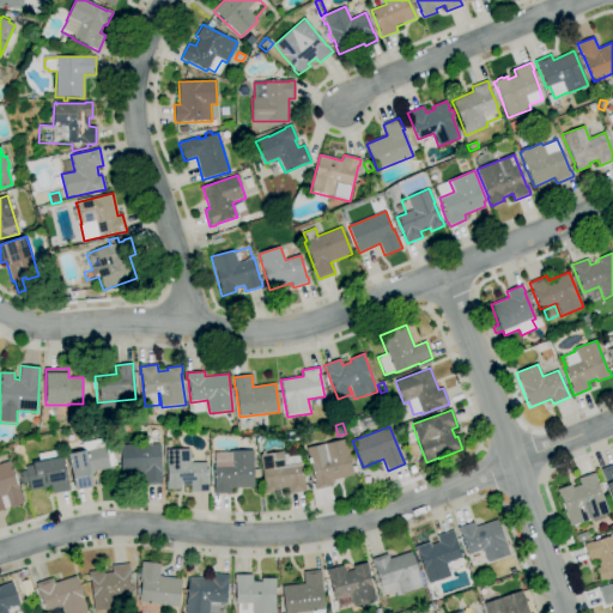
[(315,490),(314,485),(305,448),(346,439),(353,475),(331,481),(332,486),(315,490)]
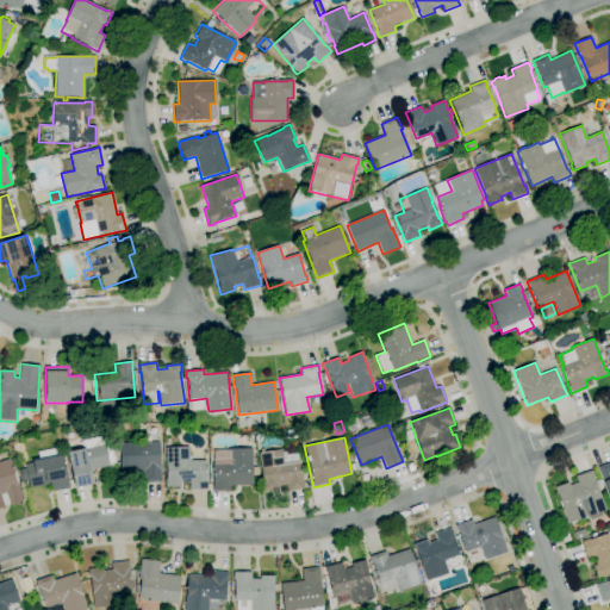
[(144,483),(143,471),(120,472),(119,443),(160,442),(160,470),(161,470),(161,483),(144,483)]
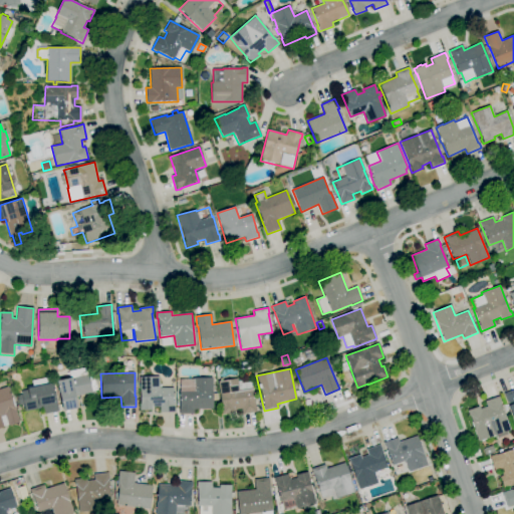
[(97,391),(91,392),(92,394),(75,397),(77,409),(62,412),(56,381),(72,377),(72,378),(88,374),(88,376),(92,376),(97,391)]
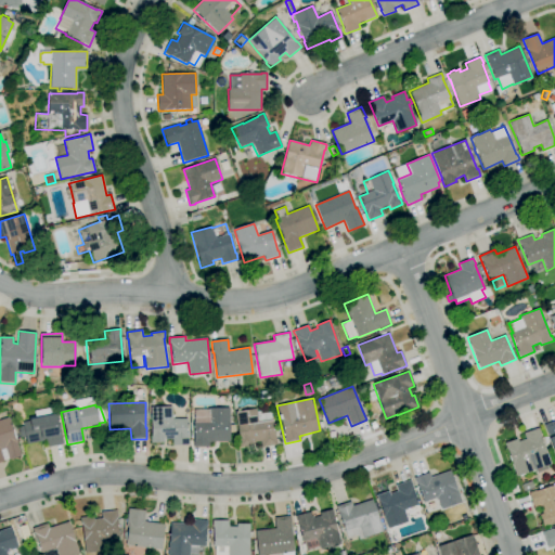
[(172,446),(172,440),(165,440),(165,442),(151,443),(151,430),(151,408),(172,407),(172,420),(188,418),(188,438),(189,438),(189,446),(172,446)]
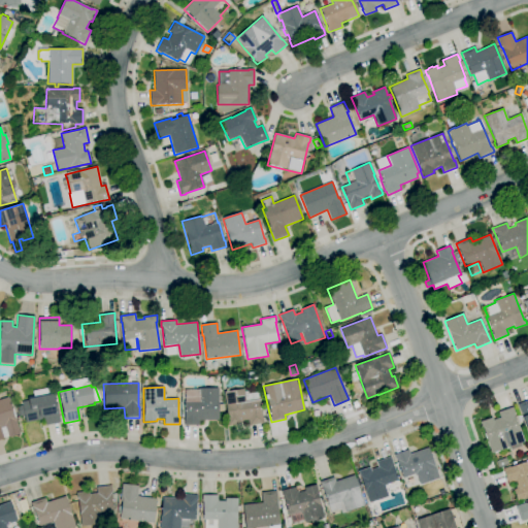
[(199,426),(184,426),(184,421),(184,401),(186,400),(186,390),(198,390),(198,388),(219,388),(219,404),(224,404),(224,411),(219,411),(219,421),(199,421),(199,426)]
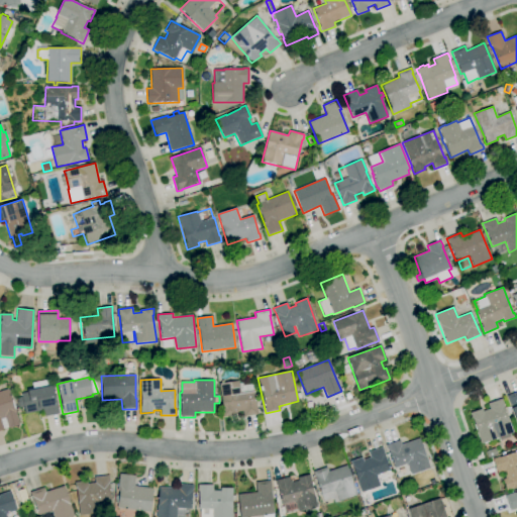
[(44,417),(42,410),(25,414),(23,406),(18,407),(16,397),(21,397),(20,394),(28,392),(27,389),(32,388),(32,384),(47,381),(48,385),(53,384),(59,414),(44,417)]
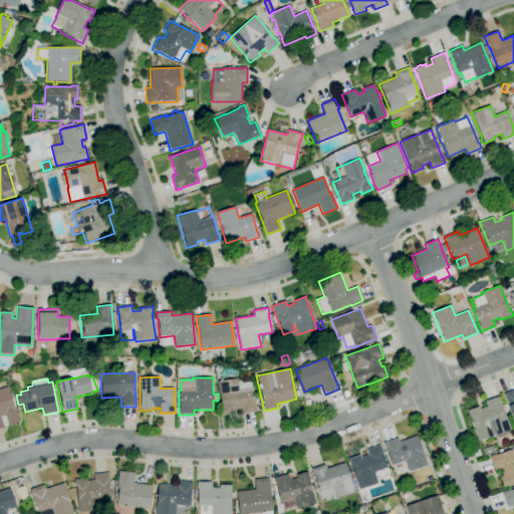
[(242,415),(241,409),(234,410),(234,413),(223,415),(218,381),(237,378),(238,380),(241,380),(241,383),(250,381),(251,389),(253,389),(254,394),(253,394),(255,407),(256,413),(242,415)]
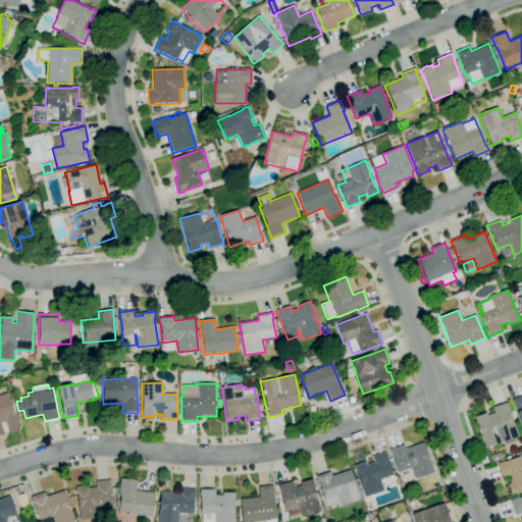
[(0,434),(0,395),(8,393),(19,429),(8,433),(5,422),(0,424),(3,434),(0,434)]
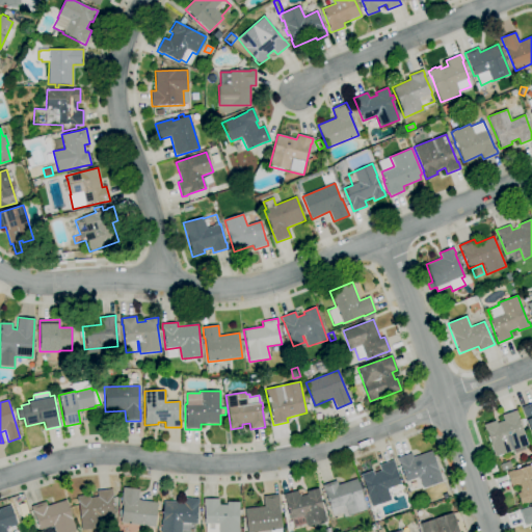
[(531,435),(521,407),(531,403),(531,435)]
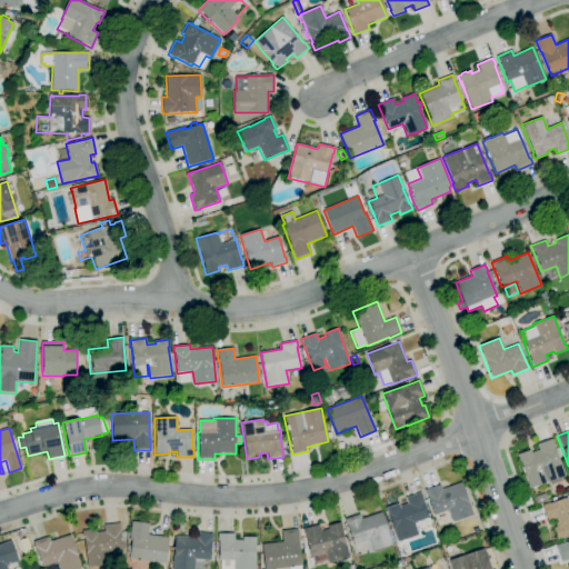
[(529,489),(525,477),(526,477),(519,460),(517,455),(530,450),(531,452),(539,450),(537,445),(552,439),(555,446),(553,446),(560,463),(565,477),(561,478),(562,481),(550,486),(549,482),(548,482),(548,483),(541,486),(541,485),(539,486),(533,488),(529,489)]
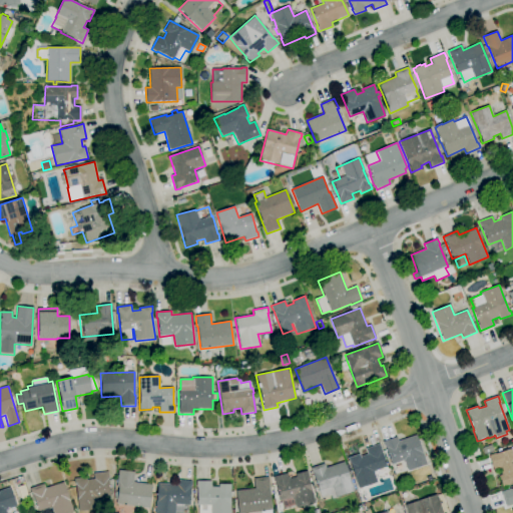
[(391,464),(385,447),(384,447),(383,442),(397,437),(398,441),(416,435),(427,465),(408,471),(404,460),(391,464)]
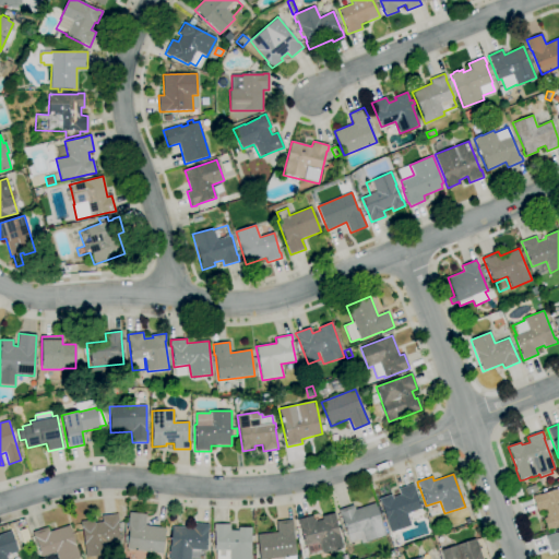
[(406,514),(411,526),(391,533),(381,504),(379,499),(391,495),(392,497),(400,494),(397,489),(414,484),(416,490),(415,490),(421,509),(406,514)]
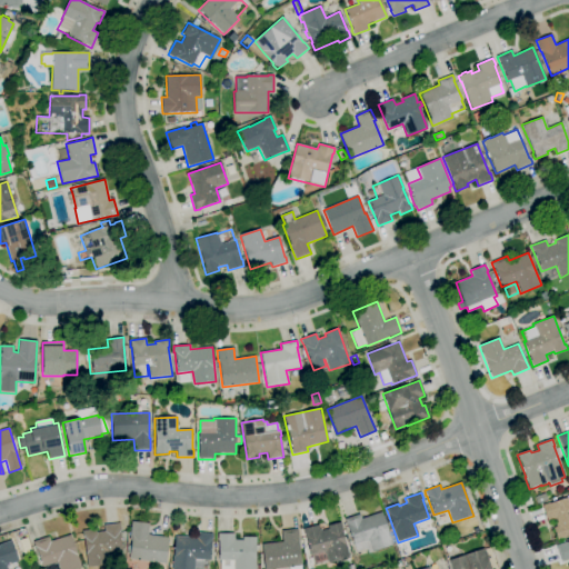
[(537,503),(535,498),(545,493),(548,499),(537,503)]
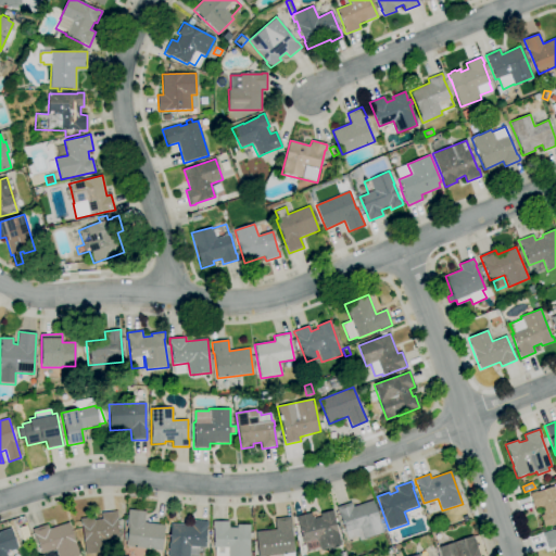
[(545,528),(541,516),(544,515),(541,507),(534,508),(530,493),(536,491),(536,492),(555,485),(555,489),(555,523),(551,526),(551,527),(545,528)]
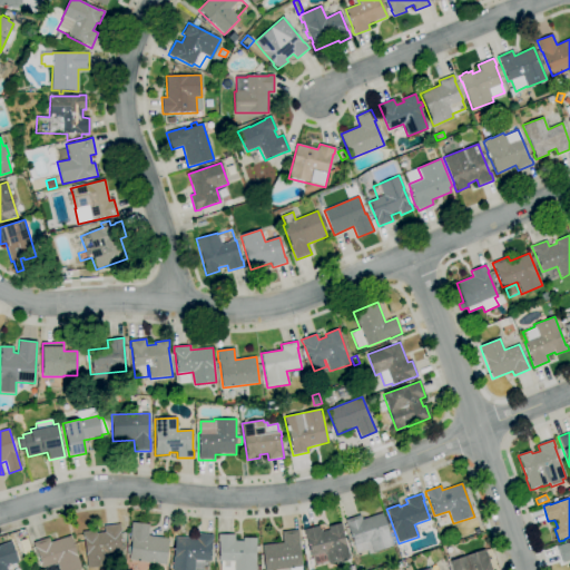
[(369,554),(367,550),(356,554),(347,526),(346,526),(345,520),(361,516),(362,520),(382,513),(389,533),(390,533),(393,546),(373,552),(373,553),(369,554)]
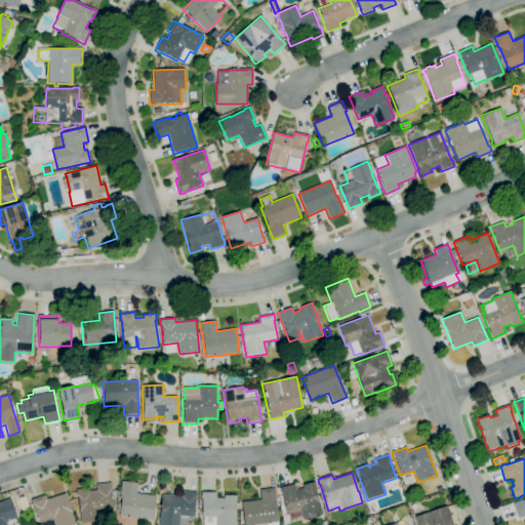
[(153,521),(119,516),(119,513),(117,512),(118,503),(120,503),(121,498),(119,498),(121,481),(137,483),(136,493),(156,496),(153,521)]
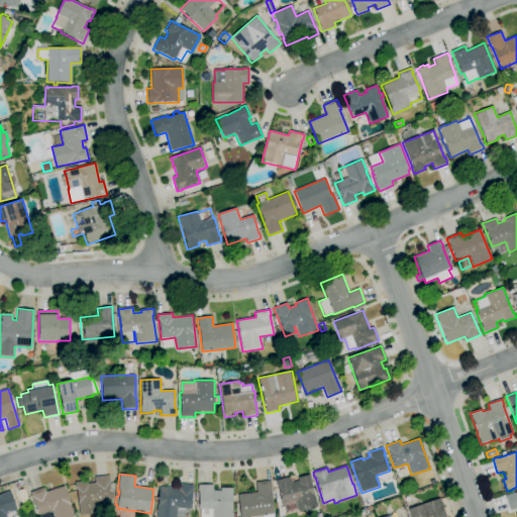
[(285,514),(283,504),(282,504),(275,481),(289,477),(291,483),(298,481),(298,478),(310,475),(311,481),(310,481),(314,495),(317,507),(298,512),(298,511),(285,514)]
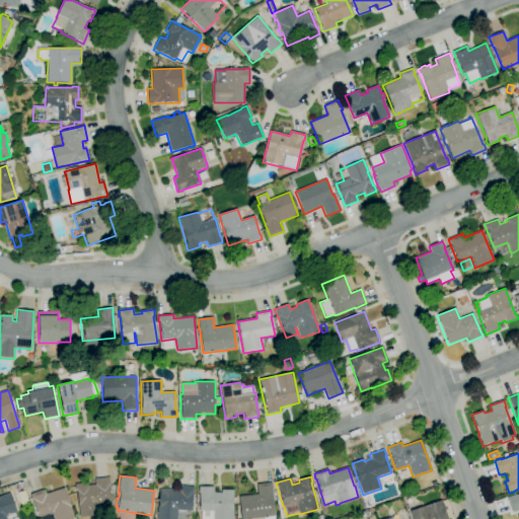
[(79,517),(75,485),(87,483),(88,486),(95,485),(95,479),(109,477),(110,484),(109,484),(112,503),(97,504),(99,515),(79,517)]
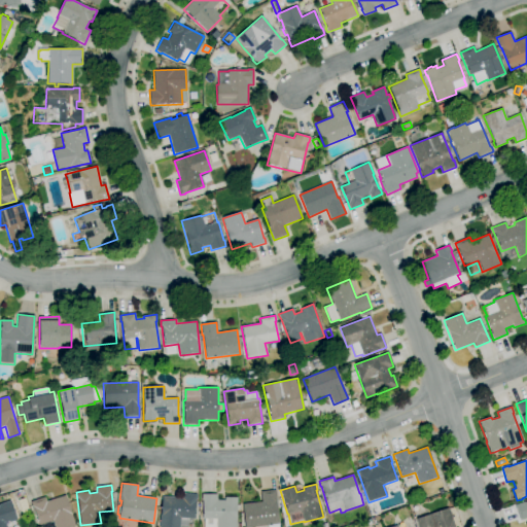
[(268,526),(256,526),(244,526),(242,504),(261,501),(260,492),(276,490),(277,501),(279,525),(279,526),(268,526)]
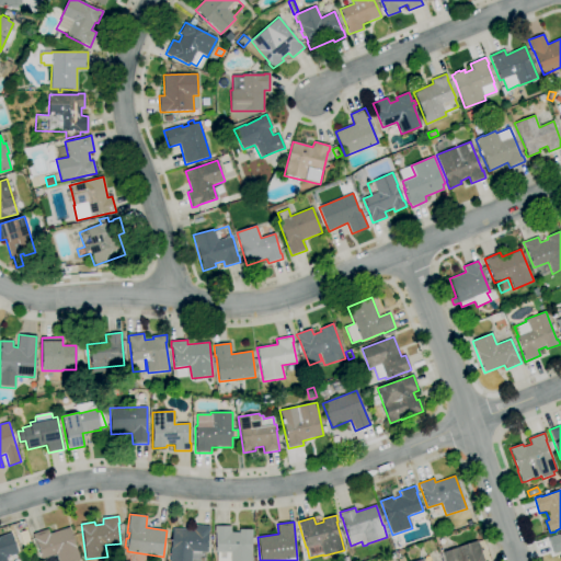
[(170,560),(172,529),(193,530),(193,525),(209,526),(209,531),(208,531),(206,560),(170,560)]
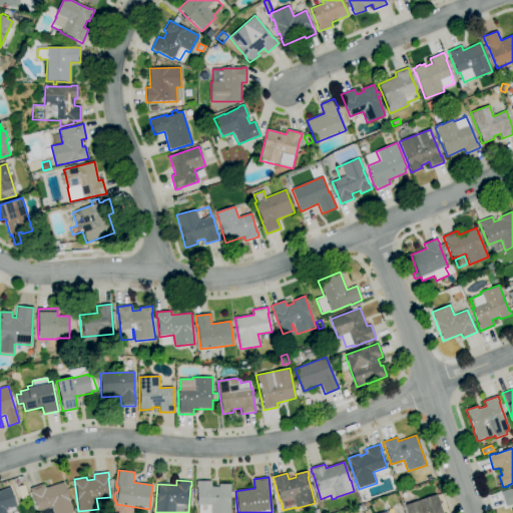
[(229,512),(198,512),(198,505),(196,505),(196,487),(196,481),(210,481),(210,487),(218,487),(218,484),(230,484),(230,491),(233,492),(233,497),(229,497),(229,512)]
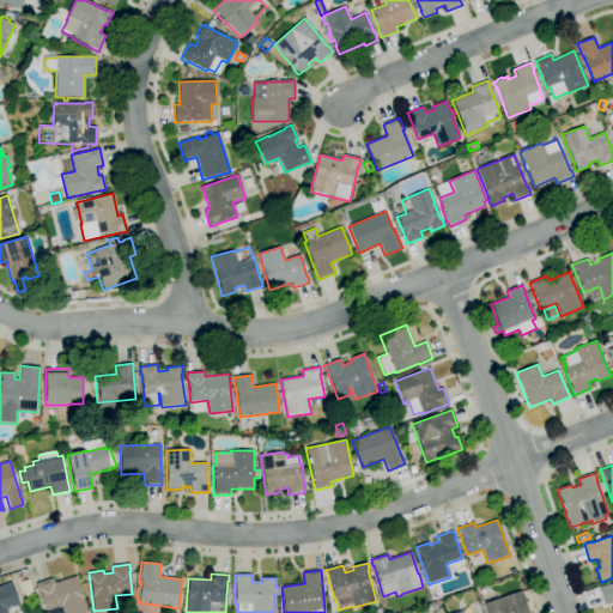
[(47,612),(47,611),(46,611),(40,593),(38,593),(36,583),(53,578),(54,583),(76,576),(87,612),(84,612),(47,612)]
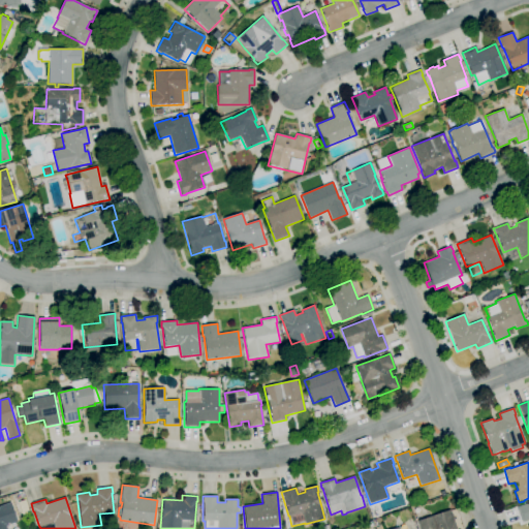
[(22,515),(18,502),(25,499),(29,512),(22,515)]
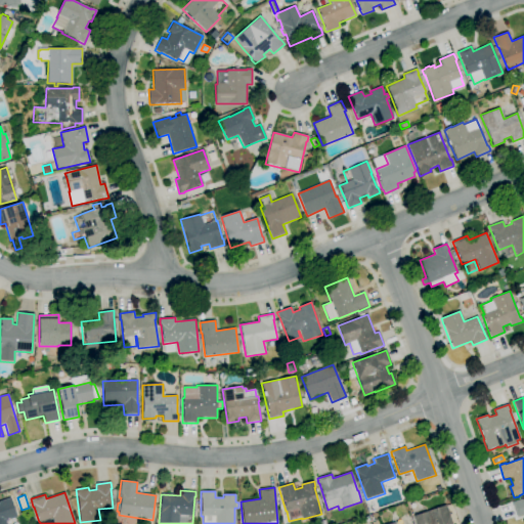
[(0,523),(0,501),(10,498),(17,518),(15,519),(14,518),(10,519),(11,522),(8,523),(0,523)]
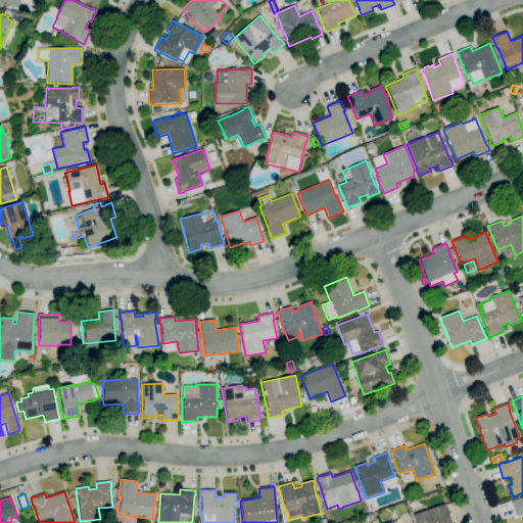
[(522,513),(516,516),(511,502),(521,498),(522,497),(522,513)]
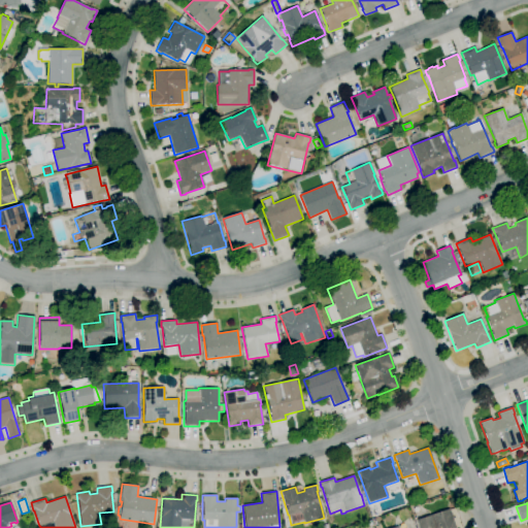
[(418,527),(416,520),(449,508),(453,521),(455,527),(418,527)]
